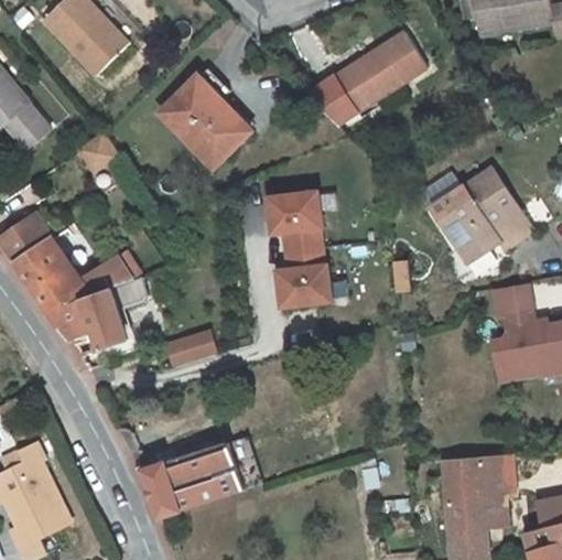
[(61,0),(42,18),(97,72),(131,40),(116,24),(114,25),(109,21),(110,19),(90,0),(61,0)]
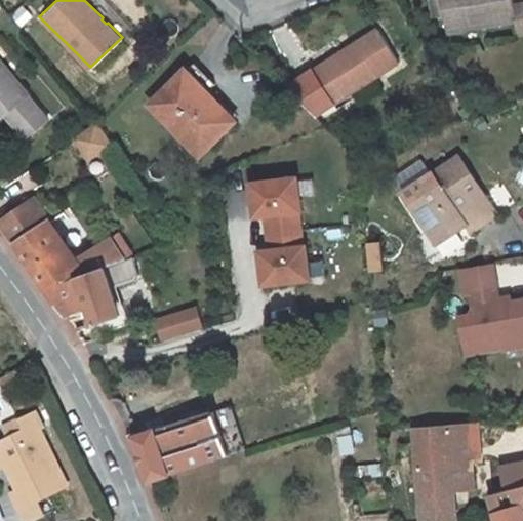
[(432,15),(443,14),(441,0),(429,0),(432,15)]
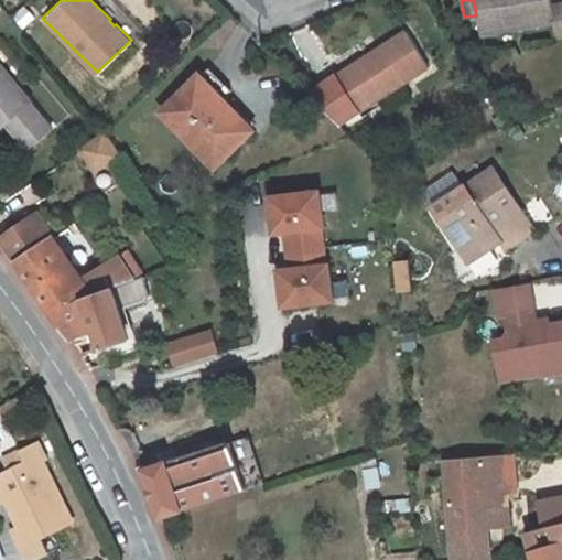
[(553,19),(550,3),(550,0),(474,0),(476,15),(478,31),(553,19)]
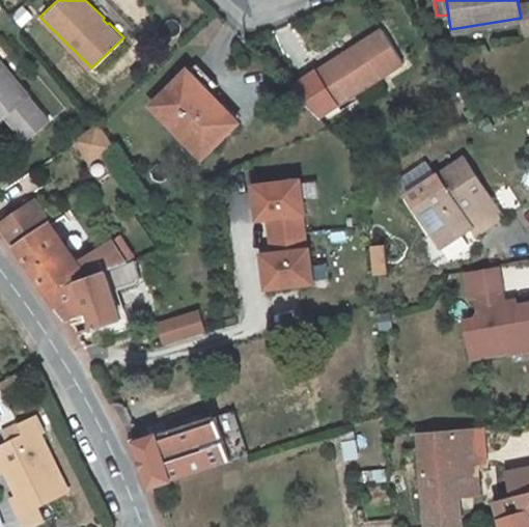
[(524,3),(518,3),(521,18),(522,23),(527,22),(524,3)]
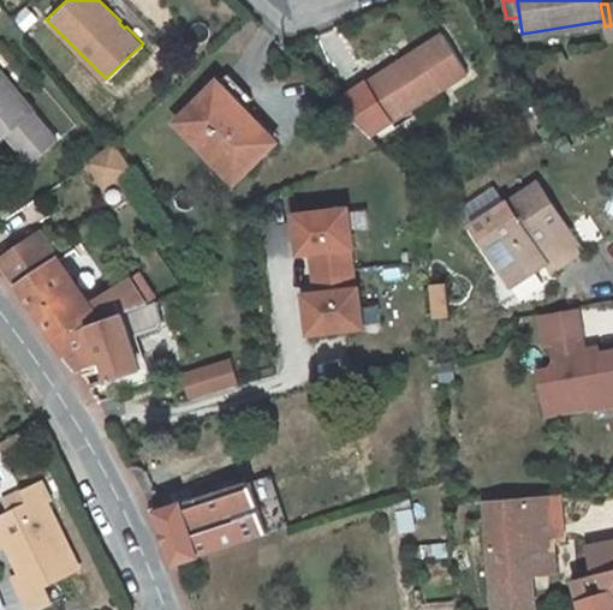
[(468,72),(442,34),(346,95),(374,138),(393,125),(391,120),(468,72)]
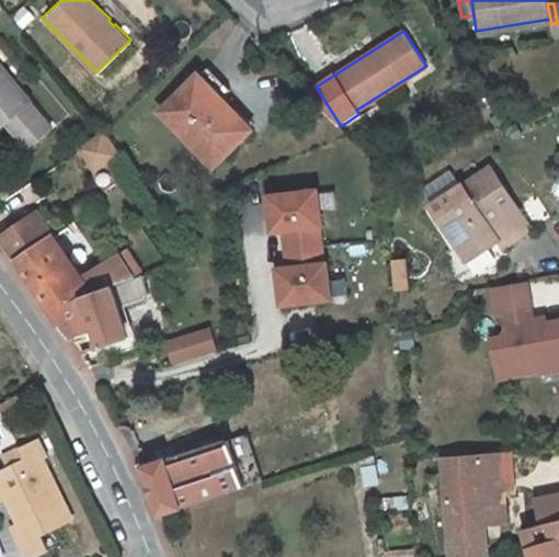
[(40,111),(0,64),(0,123),(3,121),(14,133),(40,111)]
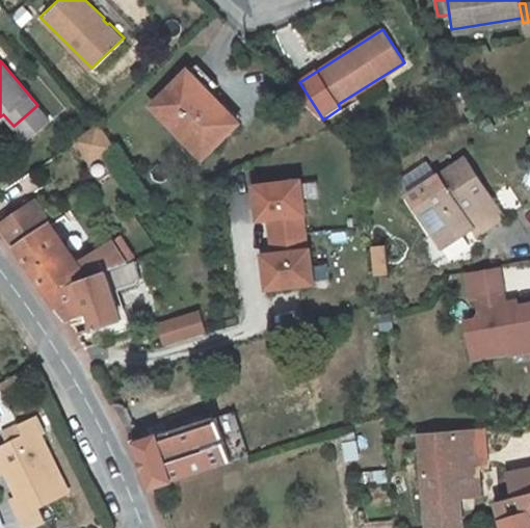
[(217,84),(195,62),(187,71),(209,93),(217,84)]
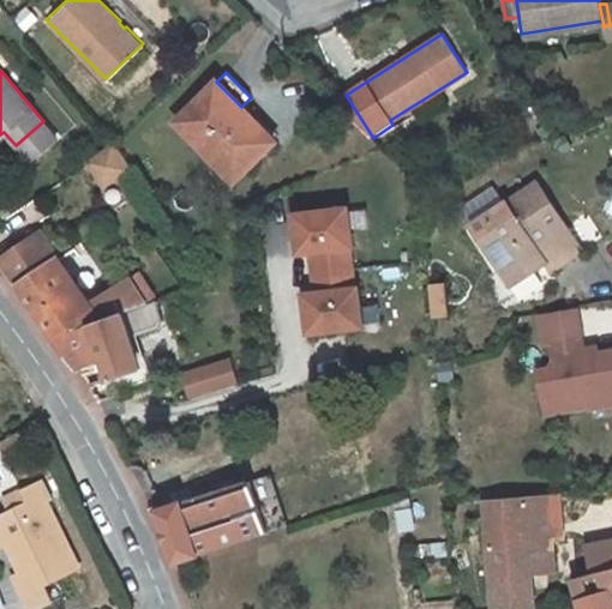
[(241,107),(216,82),(175,121),(233,180),(274,140),(241,107)]
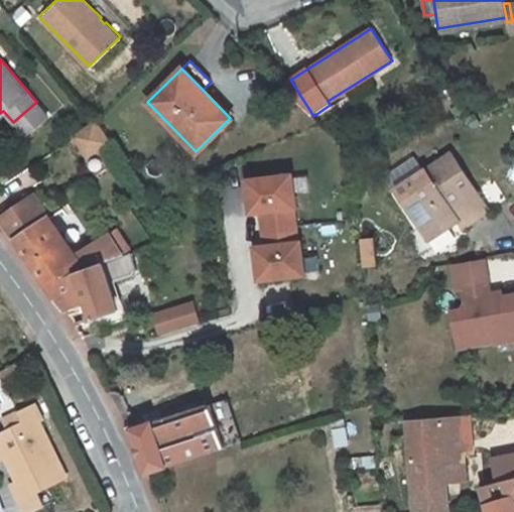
[(36,102),(13,122),(24,134),(47,114),(36,102)]
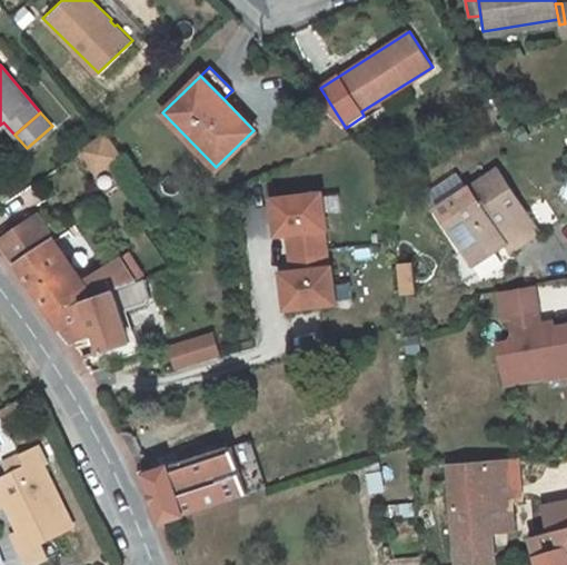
[(100,135),(80,148),(93,168),(115,154),(100,135)]
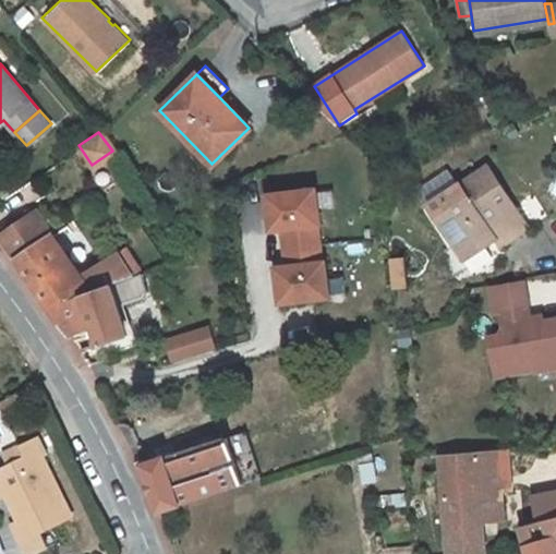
[(451,241),(462,256),(495,235),(499,243),(528,225),(487,165),(458,184),(448,169),(421,188),(431,202),(427,204),(451,241)]
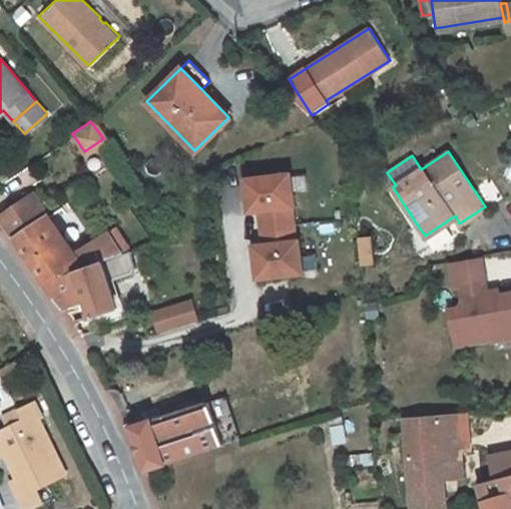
[(293,173),(246,178),(250,211),(260,209),(262,226),(295,223),(293,206),(296,205),(293,173)]
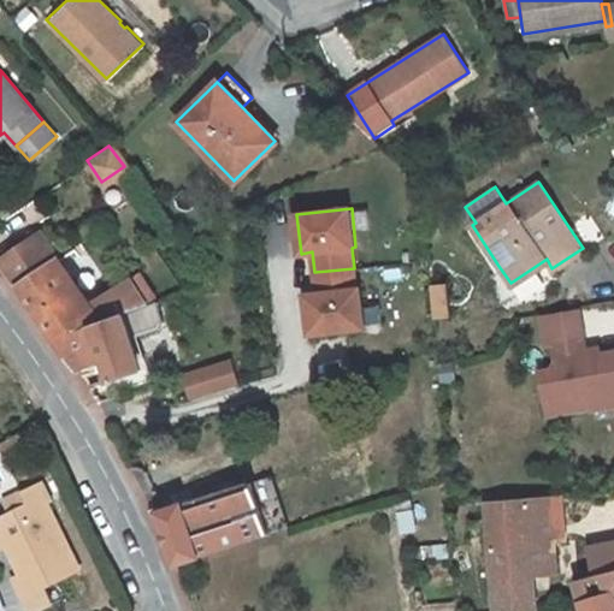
[(90,360),(100,356),(89,325),(92,324),(49,267),(48,254),(35,237),(0,259),(0,261),(75,366),(90,360)]
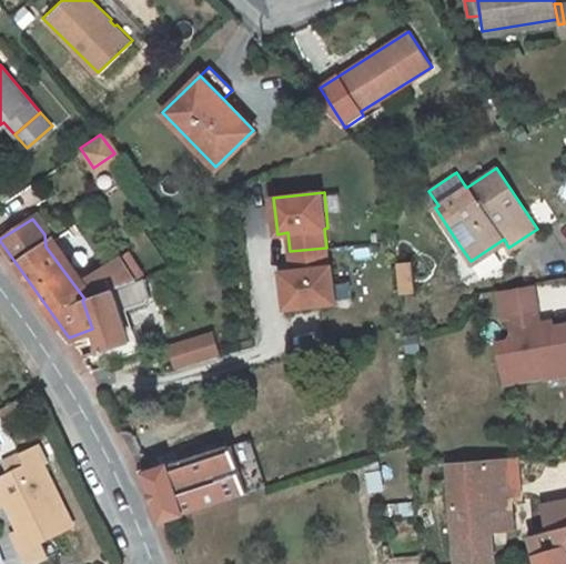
[(46,247),(84,299),(94,295),(82,279),(49,233),(44,234),(46,247)]
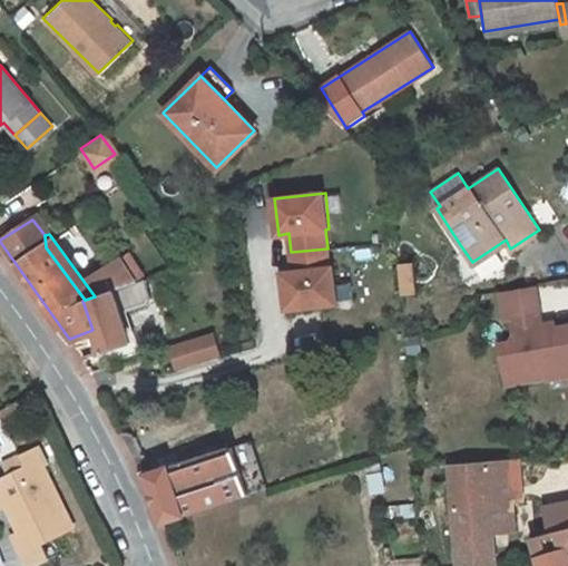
[(327,249),(291,252),(293,271),(282,272),(286,309),(338,303),(333,266),(330,267),(327,249)]
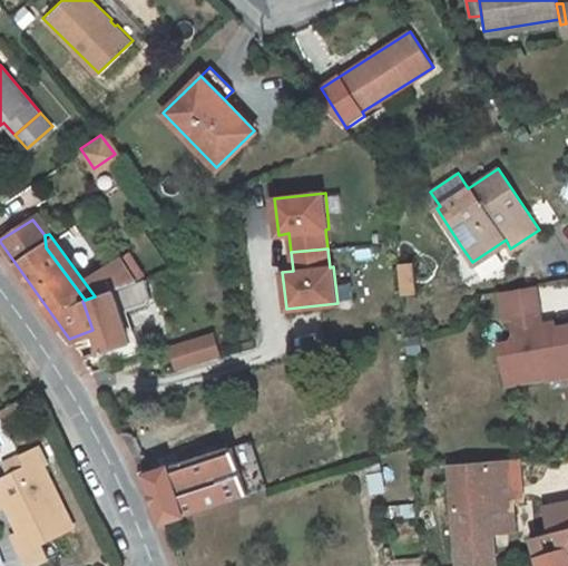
[(106,260),(99,262),(103,269),(105,273),(116,266),(111,259),(110,260),(107,260),(106,260)]
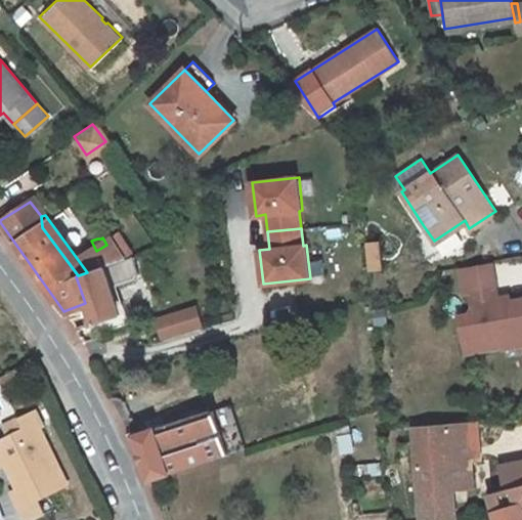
[(378,243),(364,245),(366,267),(380,266),(378,243)]
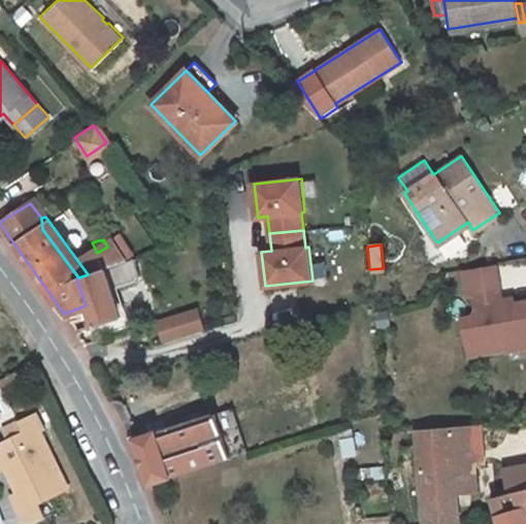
[(76,259),(88,274),(104,268),(112,265),(122,262),(111,246),(107,247),(97,253),(95,249),(76,259)]
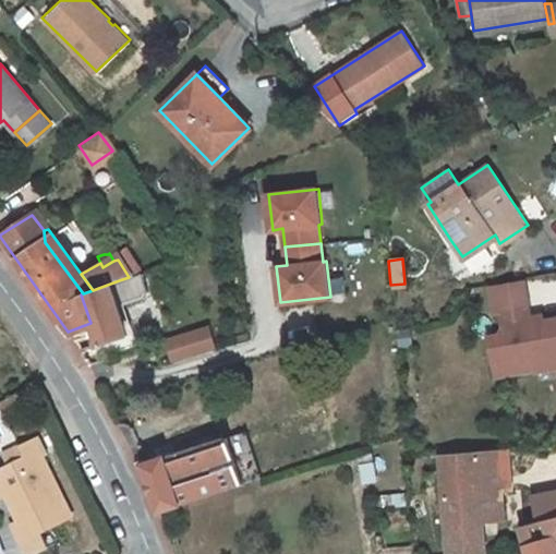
[(494,313),(500,312),(528,306),(523,278),(488,285),(494,313)]
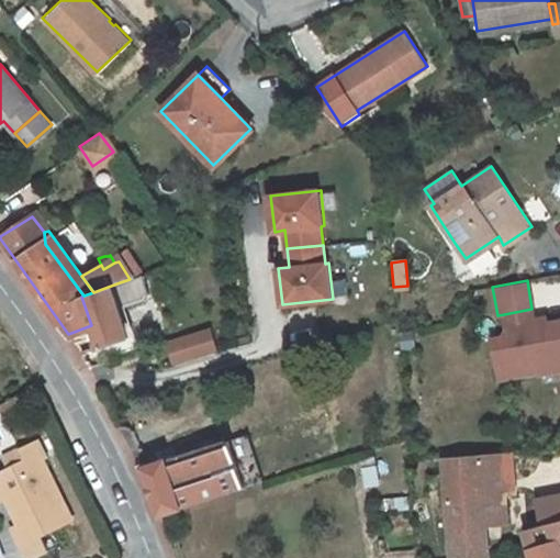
[(91,325),(96,335),(97,339),(99,345),(102,356),(144,343),(141,332),(127,336),(120,311),(116,301),(113,290),(111,286),(93,292),(84,296),(81,297),(91,325)]
